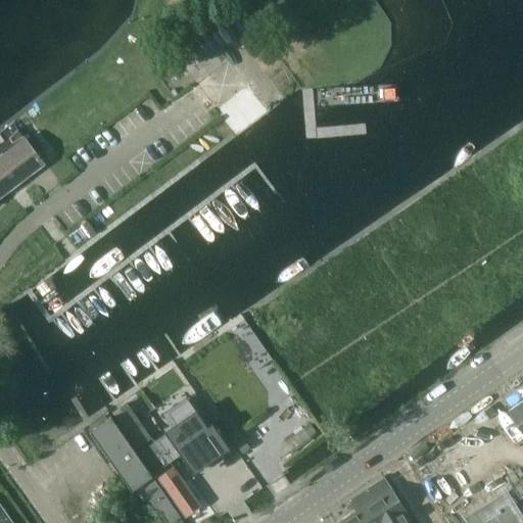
[(0,195),(45,162),(25,135),(0,153),(0,195)]
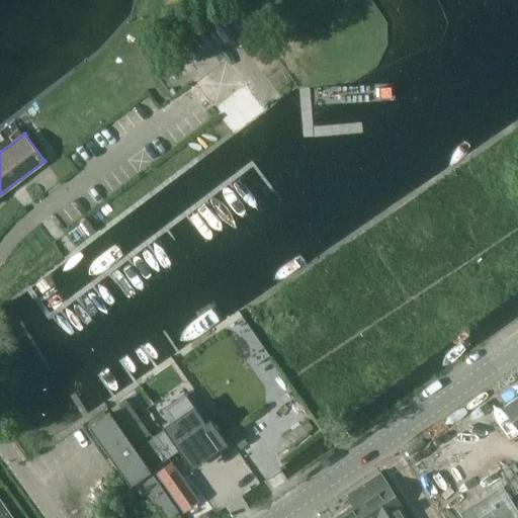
[(133,389),(107,407),(135,446),(152,434),(161,428),(133,389)]
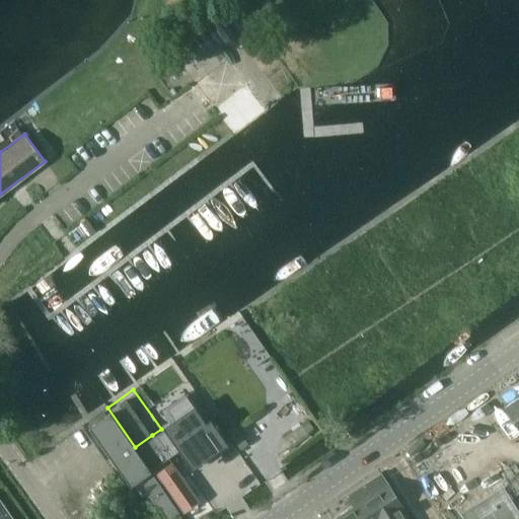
[(518,397),(497,414),(506,427),(513,422),(518,431),(518,397)]
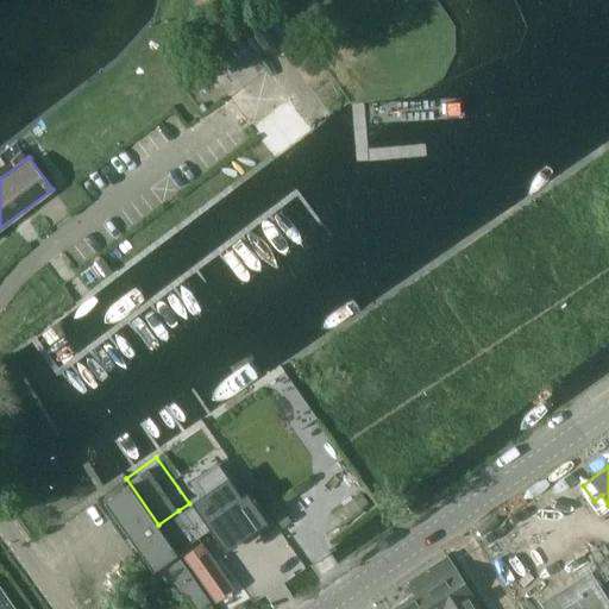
[(242,496),(221,468),(194,487),(206,503),(196,509),(207,525),(212,521),(227,542),(240,533),(233,522),(239,519),(246,529),(264,516),(246,493),(242,496)]
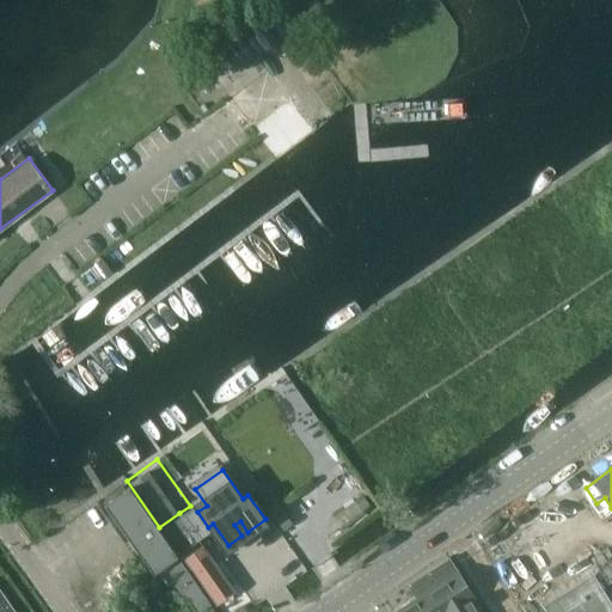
[(129,487),(105,503),(154,573),(178,556),(129,487)]
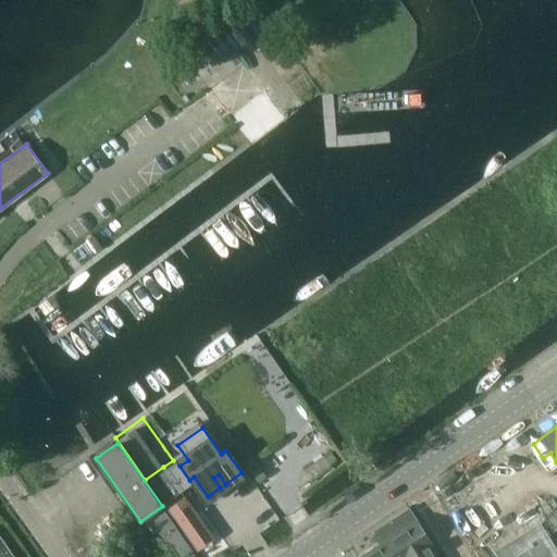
[(165,468),(149,480),(159,494),(168,489),(173,497),(183,491),(165,468)]
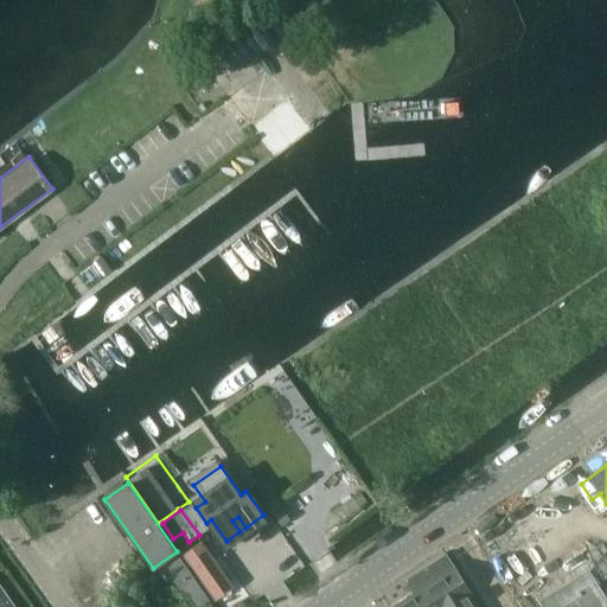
[(210,531),(179,554),(217,606),(231,606),(253,593),(210,531)]
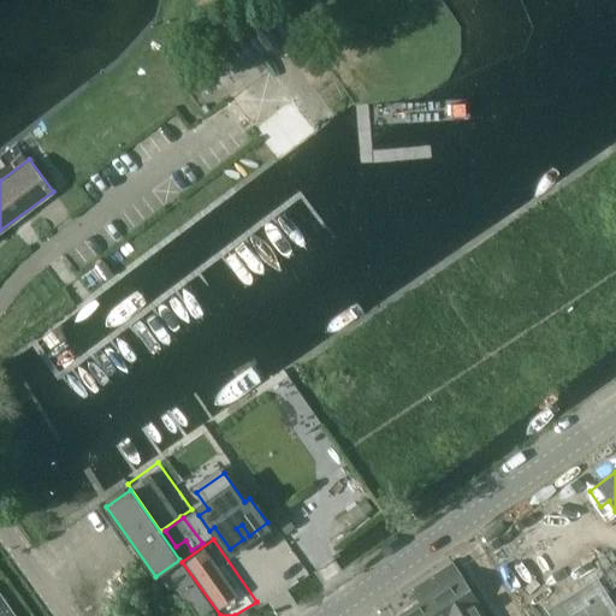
[(610,588),(615,584),(615,564),(610,555),(596,563),(610,588)]
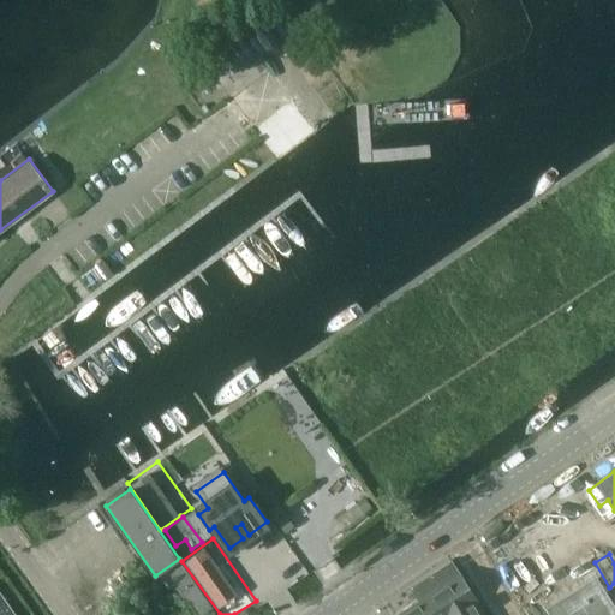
[(485,614),(452,562),(433,574),(441,587),(396,614),(485,614)]
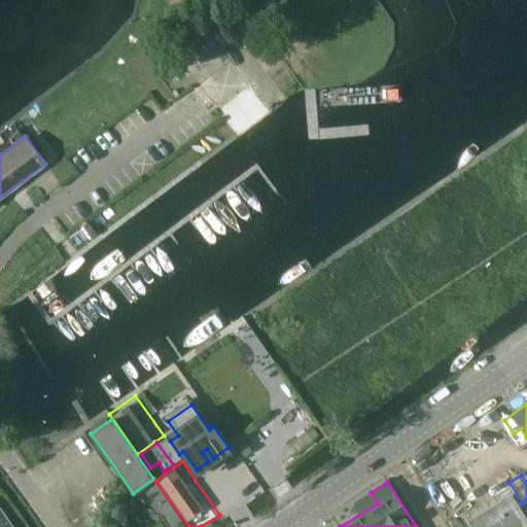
[(471,526),(522,526),(526,525),(510,498),(469,523),(471,526)]
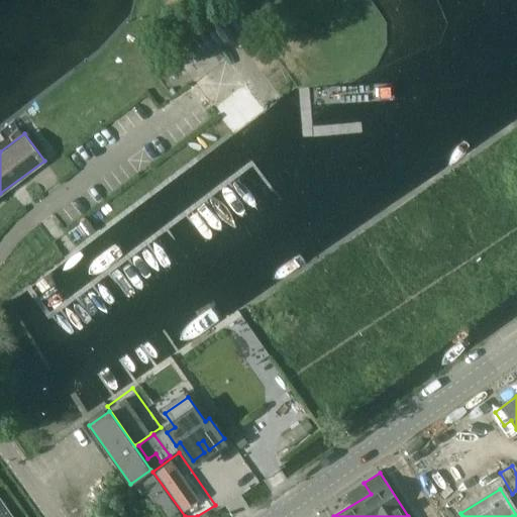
[(0,516),(12,516),(0,499),(0,516)]
